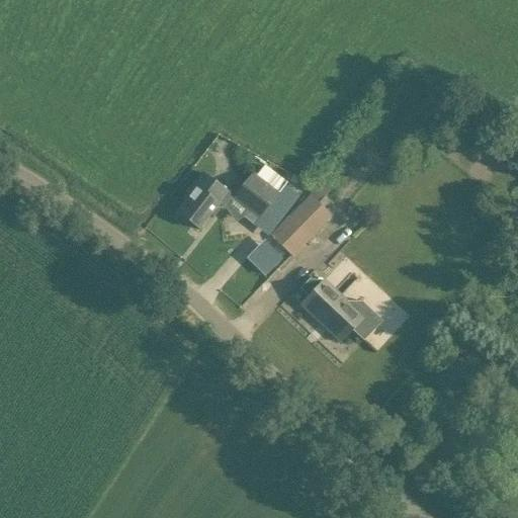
[(233,198),(259,220),(279,194),(274,190),(278,184),(262,171),(257,177),(253,173),(233,198)]
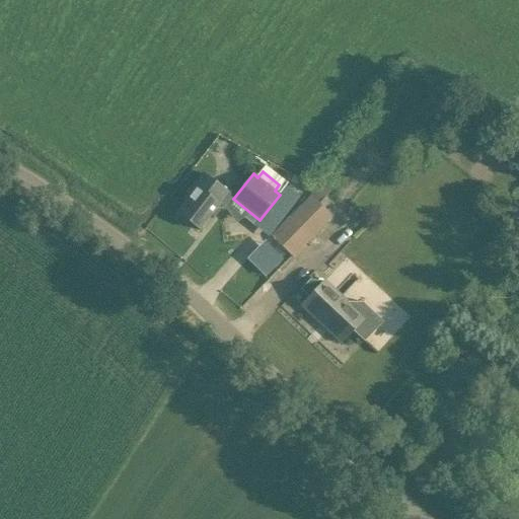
[(202,176),(197,182),(183,199),(187,201),(177,213),(199,230),(212,215),(218,206),(217,205),(224,195),(202,176)]
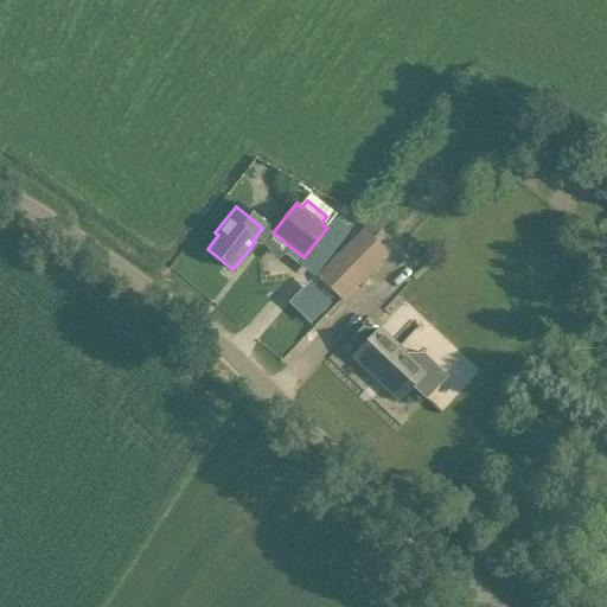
[(378,213),(318,276),(344,301),(389,254),(379,246),(385,240),(378,232),(388,223),(378,213)]
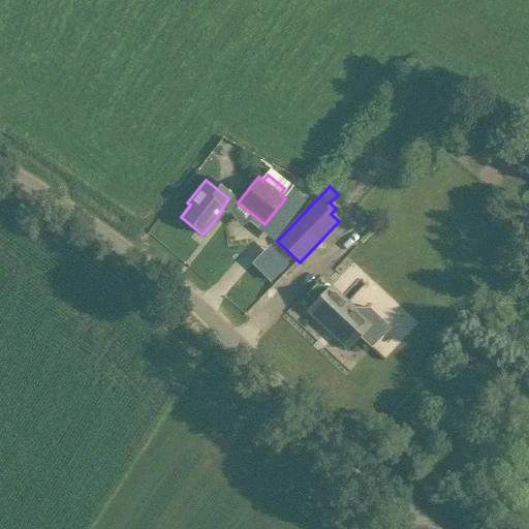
[(249,263),(269,282),(285,263),(267,245),(249,263)]
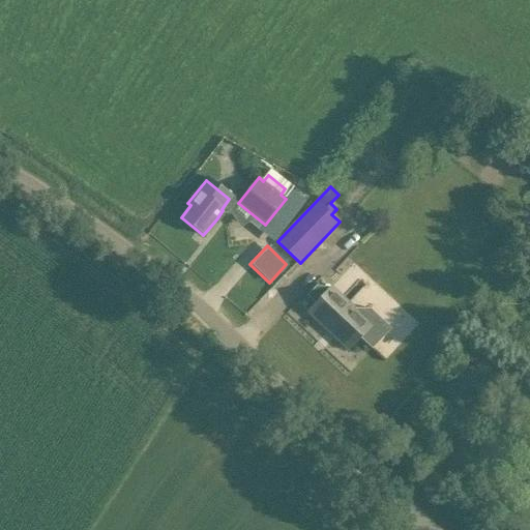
[(316,287),(317,288),(308,296),(307,295),(307,296),(316,304),(308,312),(329,331),(335,337),(349,350),(360,339),(372,350),(373,349),(372,347),(387,329),(369,312),(370,308),(369,308),(367,310),(354,310),(331,288),(330,289),(318,287),(317,286),(316,287)]
